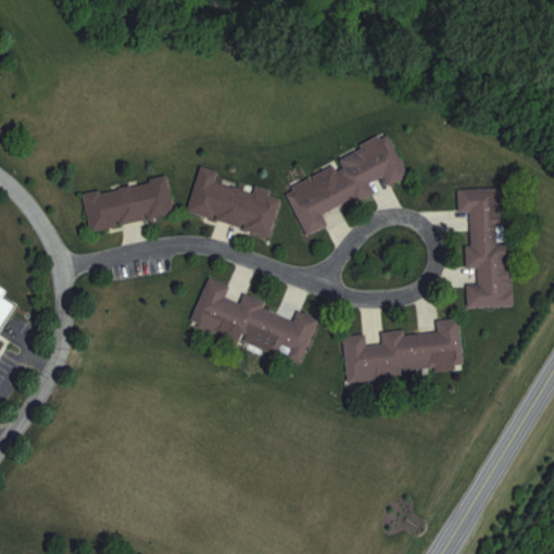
[(305,236),(327,226),(323,215),(374,193),(369,184),(383,177),(387,187),(407,178),(390,137),(339,158),(343,168),(287,192),(305,236)]
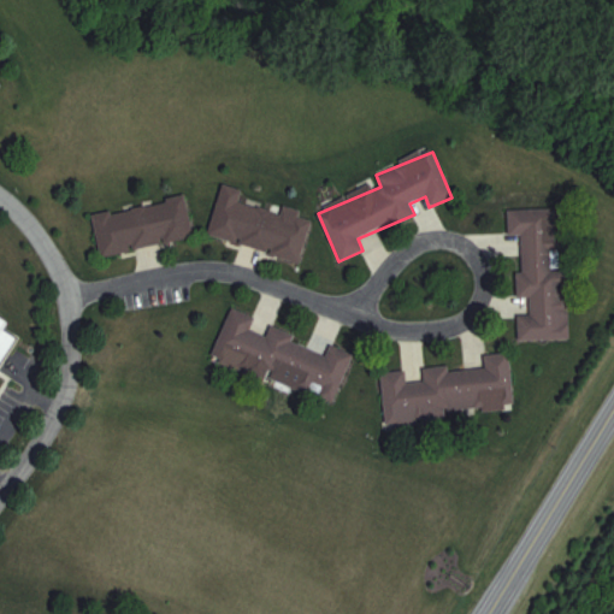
[(299,261),(310,222),(238,202),(242,190),(220,184),(207,237),(299,261)]
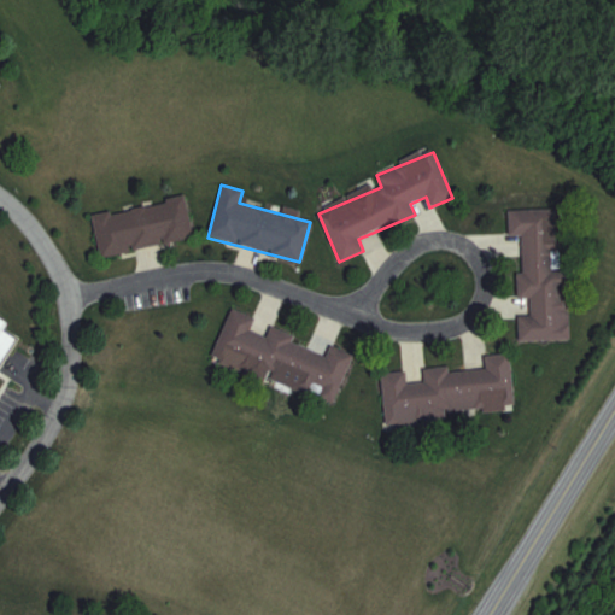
[(192,239),(185,198),(91,215),(98,256),(192,239)]
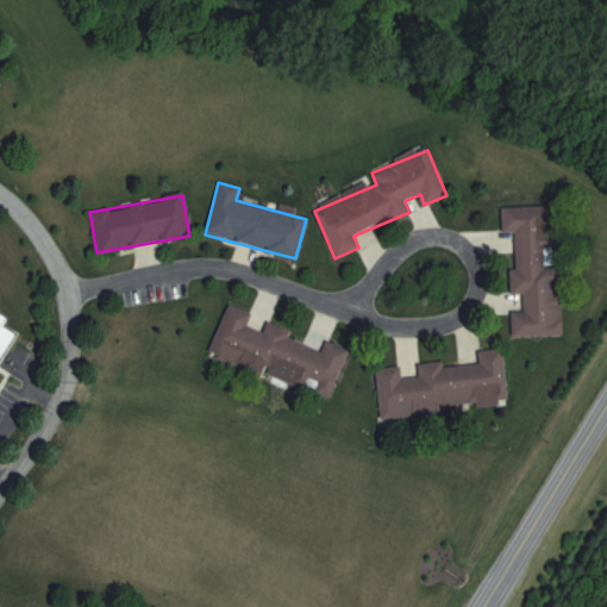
[(511,337),(562,336),(561,268),(550,268),(550,207),(501,208),(501,233),(512,233),(513,295),(520,294),(521,311),(511,311),(511,337)]
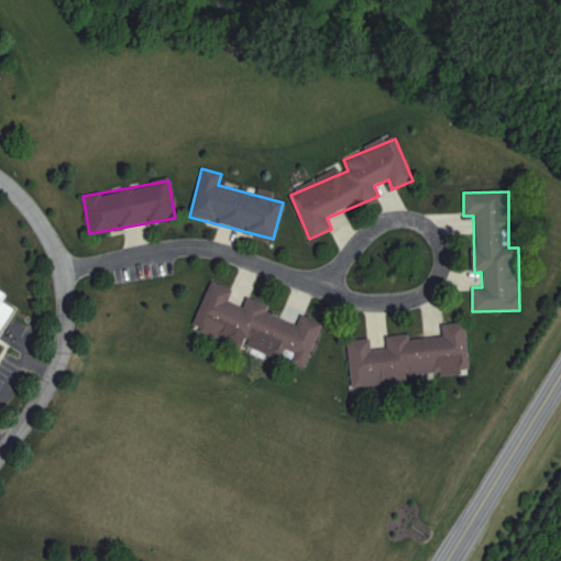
[(193,326),(305,367),(320,323),(299,316),(297,321),(243,301),(242,306),(229,301),(233,290),(209,282),(193,326)]
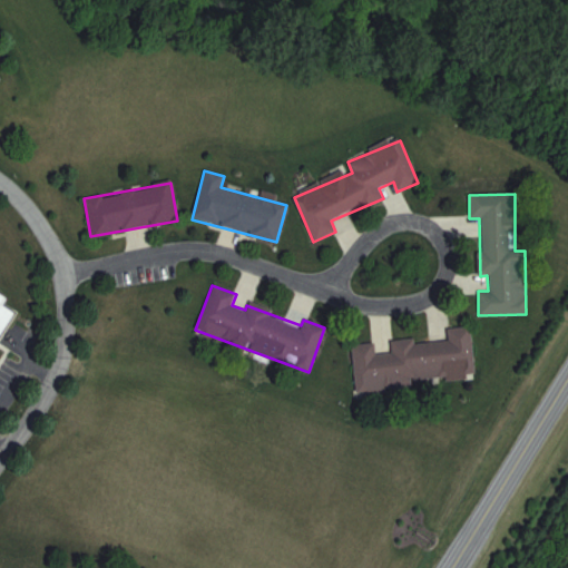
[(352,345),(354,391),(412,388),(412,380),(473,375),(470,327),(444,329),(446,340),(388,343),(389,353),(374,353),(374,344),(352,345)]
